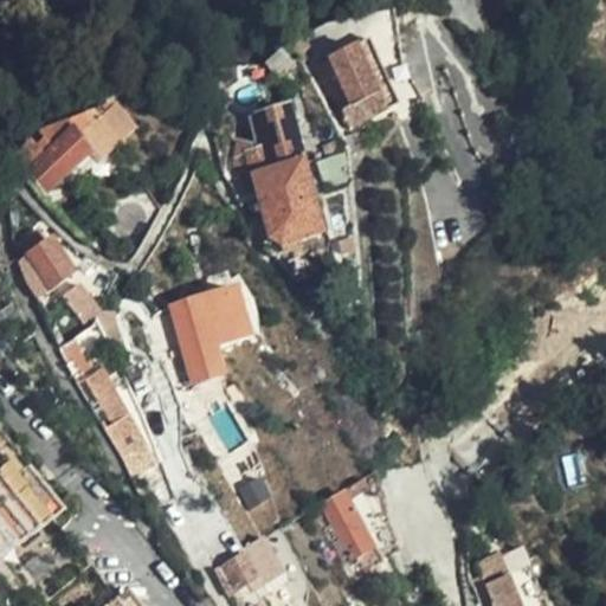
[(378,94),(354,47),(328,62),(328,65),(321,69),(328,83),(336,78),(352,108),(378,94)]
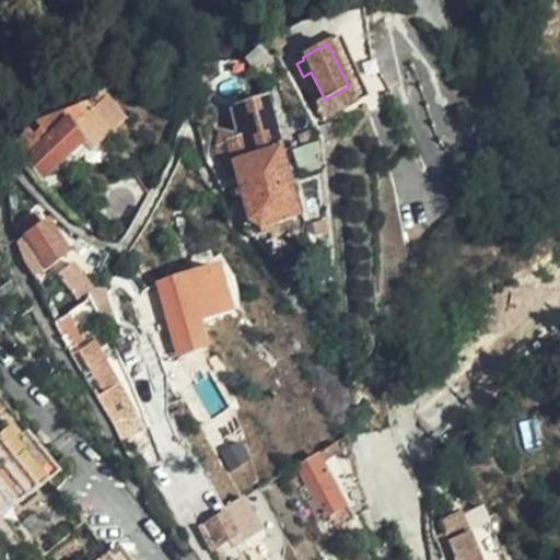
[(217,131),(209,168),(233,162),(277,150),(263,101),(229,111),(233,127),(242,125),(246,140),(229,143),(230,131),(217,131)]
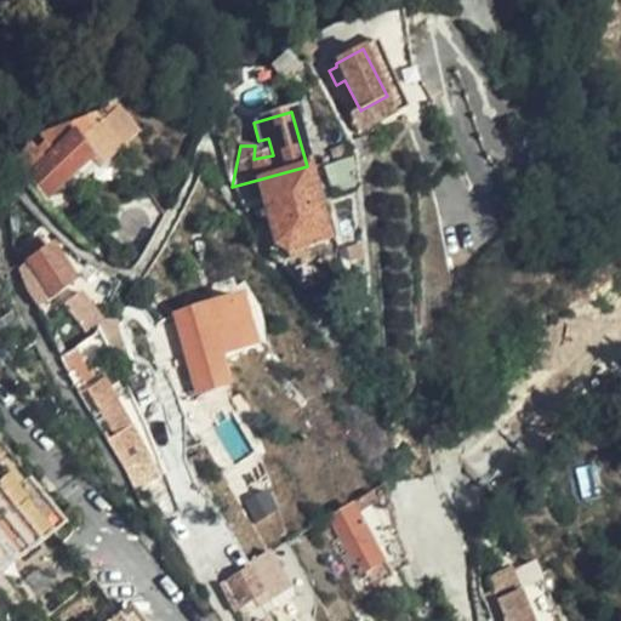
[(32,148),(28,144),(13,158),(49,195),(64,181),(90,158),(100,166),(138,131),(123,113),(113,123),(109,119),(44,138),(32,148)]
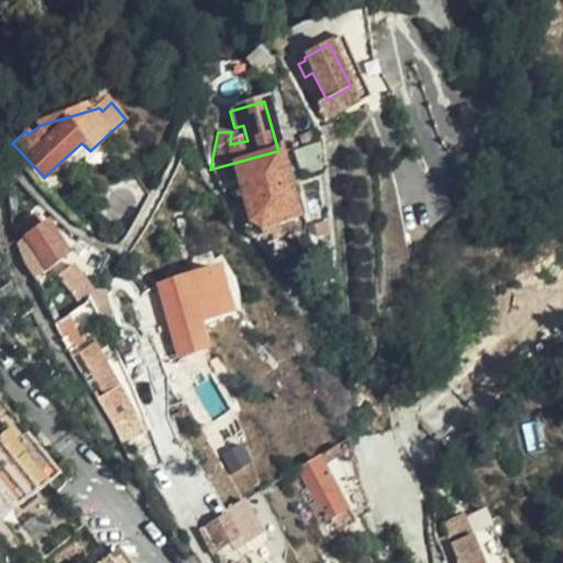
[(81,143),(58,164),(67,173),(90,151),(81,143)]
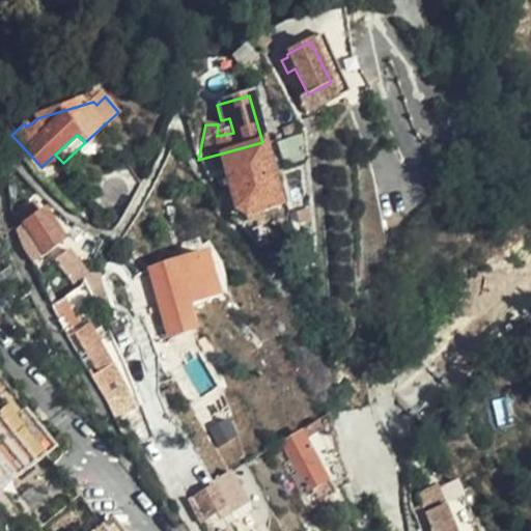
[(307,137),(279,139),(281,173),(309,170),(307,137)]
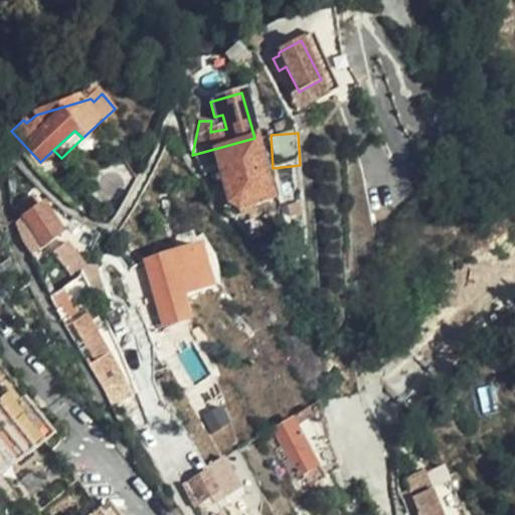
[(254,138),(214,149),(222,179),(263,167),(254,138)]
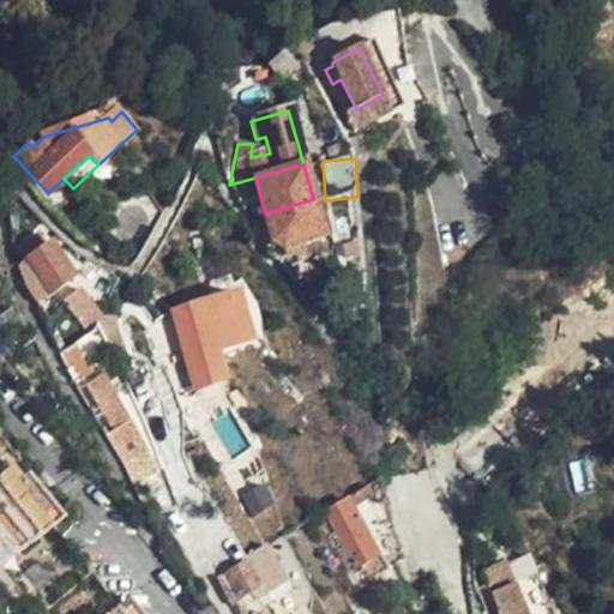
[(265,214),(248,218),(265,242),(271,240),(284,247),(324,238),(313,199),(265,214)]
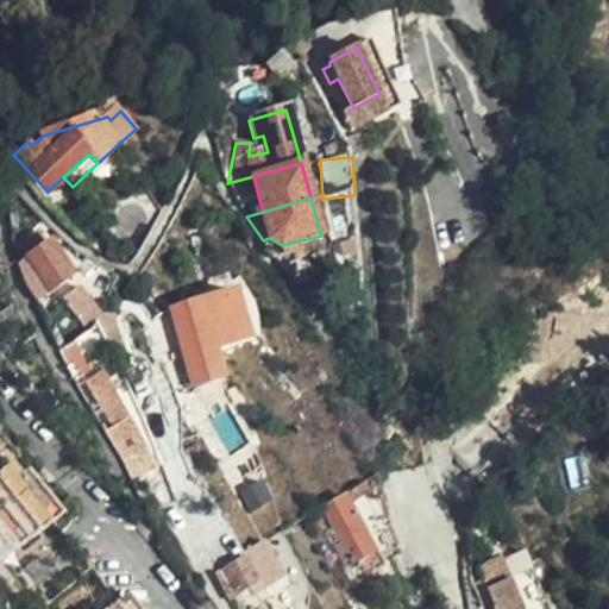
[(22,240),(31,256),(45,287),(49,289),(71,276),(51,243),(48,244),(38,230),(22,240)]
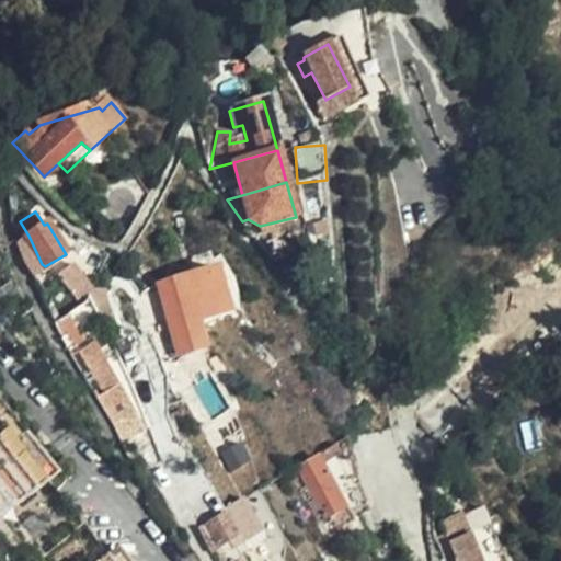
[(29,236),(18,242),(22,255),(30,272),(42,264),(29,236)]
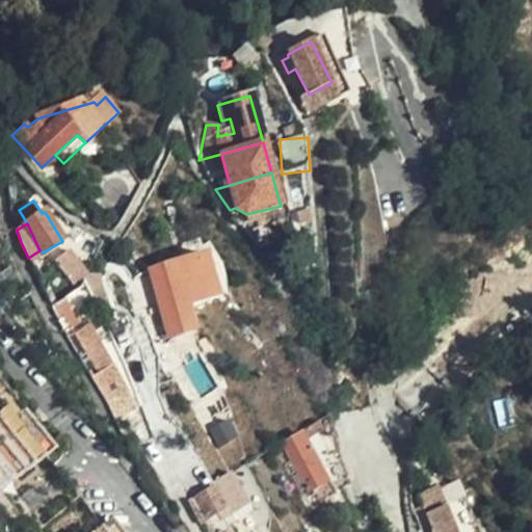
[(219,294),(208,254),(177,263),(188,304),(219,294)]
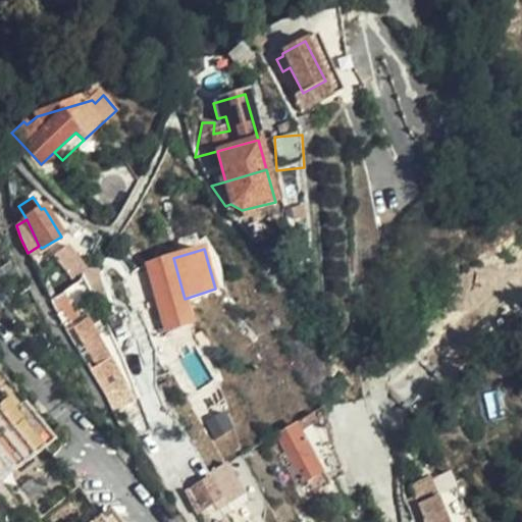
[(74,284),(82,274),(65,250),(55,257),(74,284)]
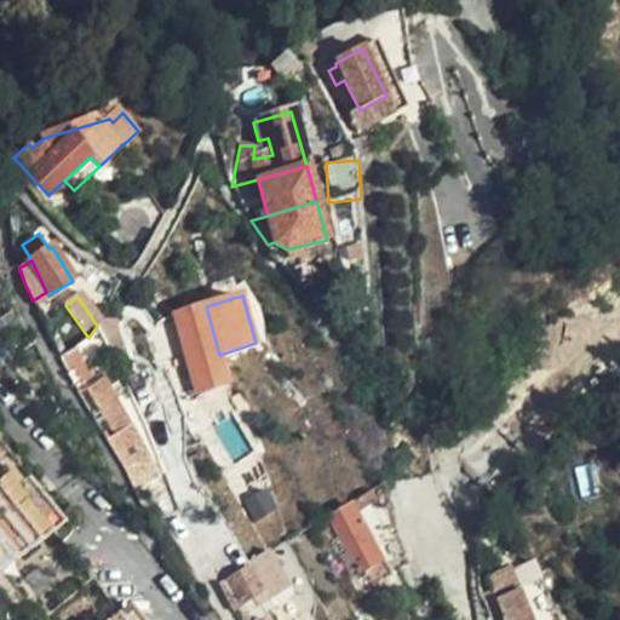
[(61,356),(68,373),(85,363),(76,345),(61,356)]
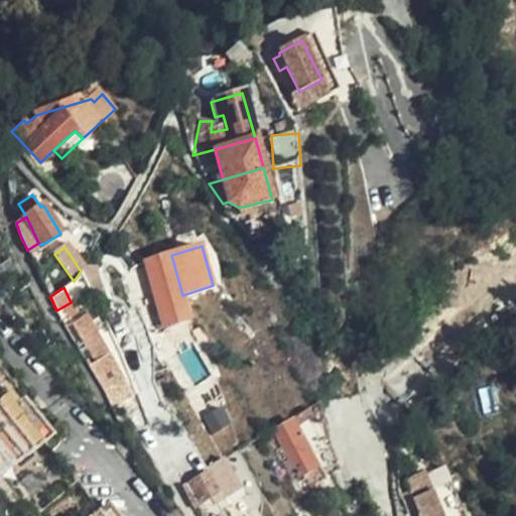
[(101,383),(113,408),(127,400),(118,379),(124,375),(86,314),(66,328),(101,383)]
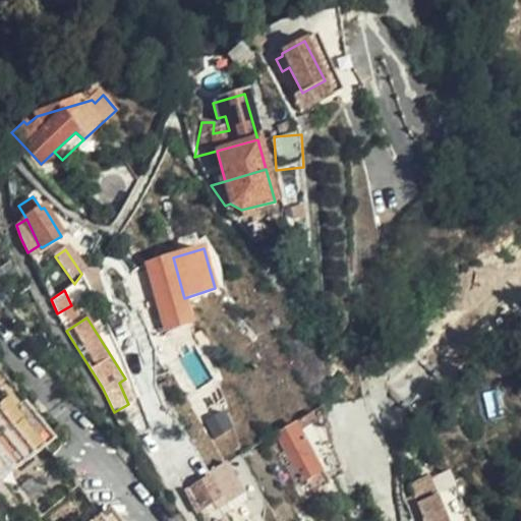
[(0,476),(20,462),(43,443),(0,389),(0,476)]
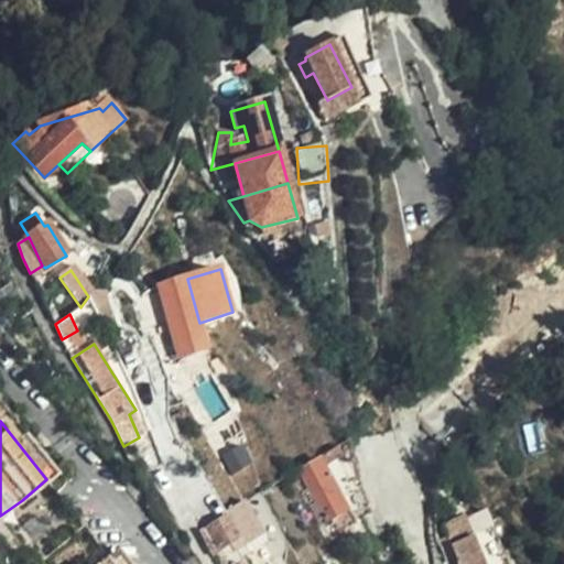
[(317,455),(294,469),(324,520),(345,506),(317,455)]
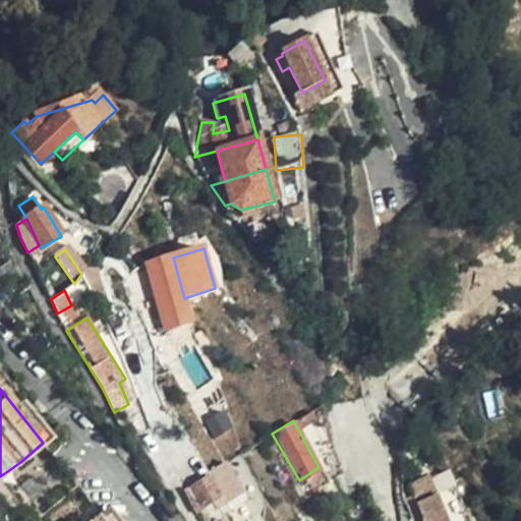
[(66,520),(98,520),(102,518),(43,443),(20,462),(66,520)]
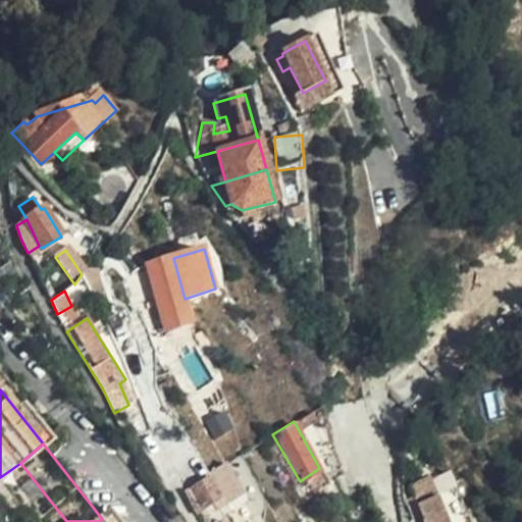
[(0,482),(31,521),(66,521),(20,463),(0,477),(0,482)]
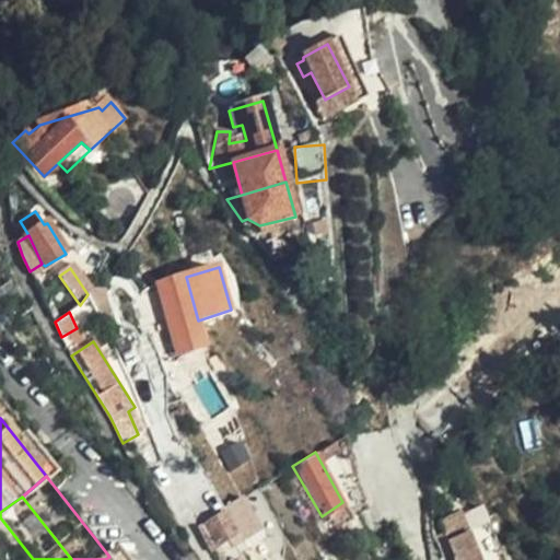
[(479,559),(459,510),(440,516),(445,532),(436,535),(446,559),(479,559)]
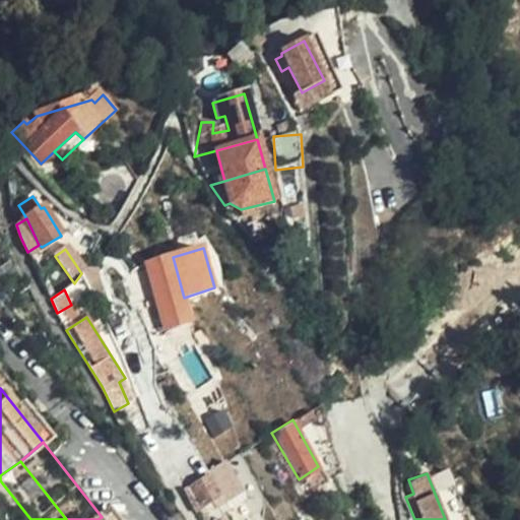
[(210,475),(185,490),(196,511),(220,497),(210,475)]
